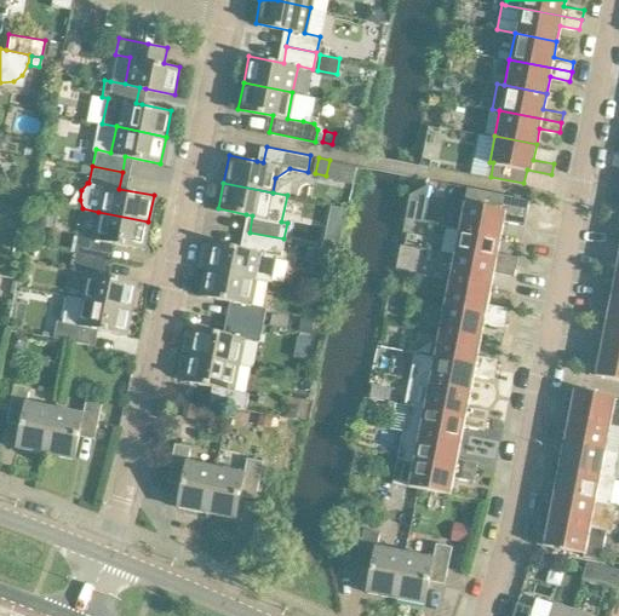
[(523,224),(526,213),(528,199),(466,185),(466,186),(458,228),(500,236),(503,219),(523,224)]
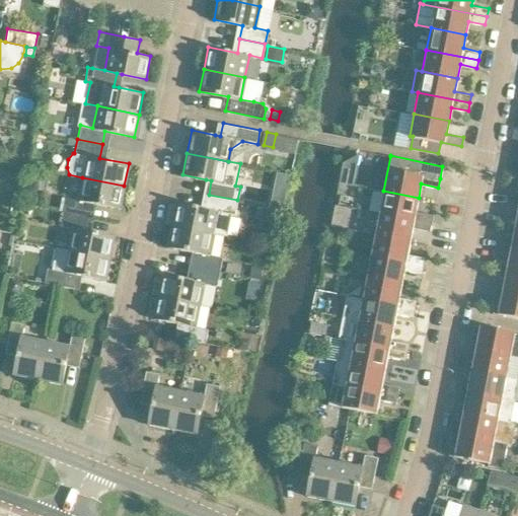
[(28,158),(27,166),(35,168),(37,160),(28,158)]
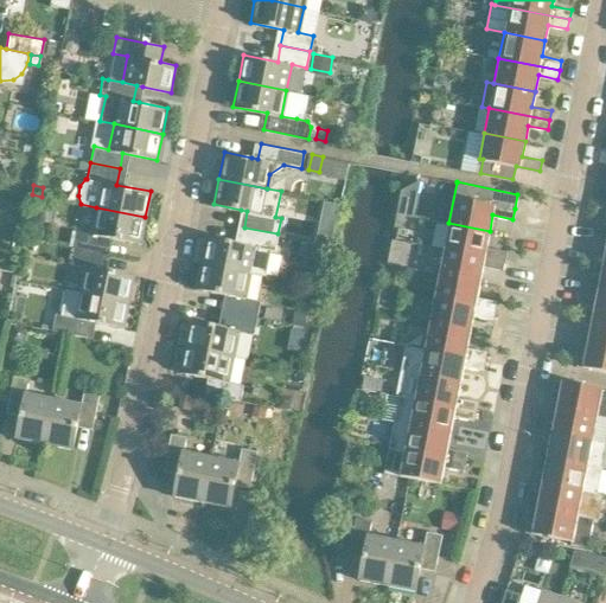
[(74,247),(103,252),(106,237),(140,243),(145,217),(96,207),(91,233),(77,230),(74,247)]
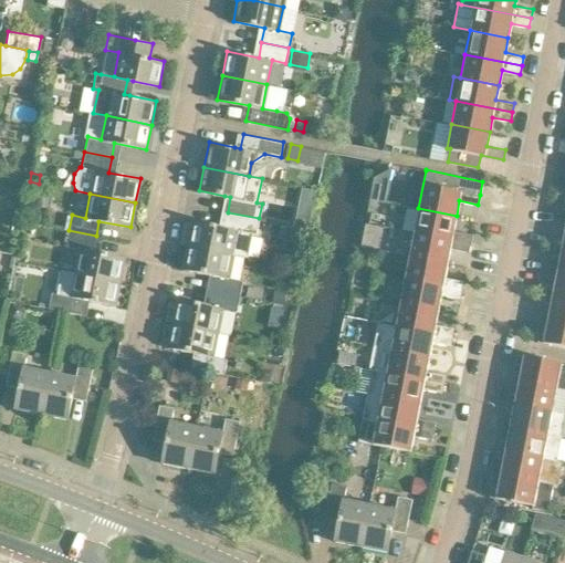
[(368,198),(367,207),(376,209),(377,200),(368,198)]
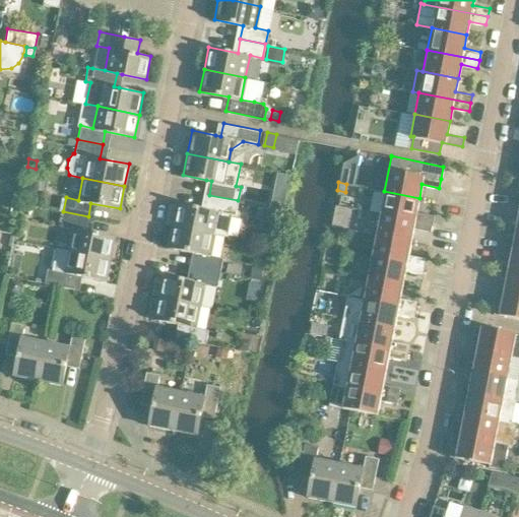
[(380,212),(432,222),(434,214),(416,211),(419,198),(384,191),(380,212)]
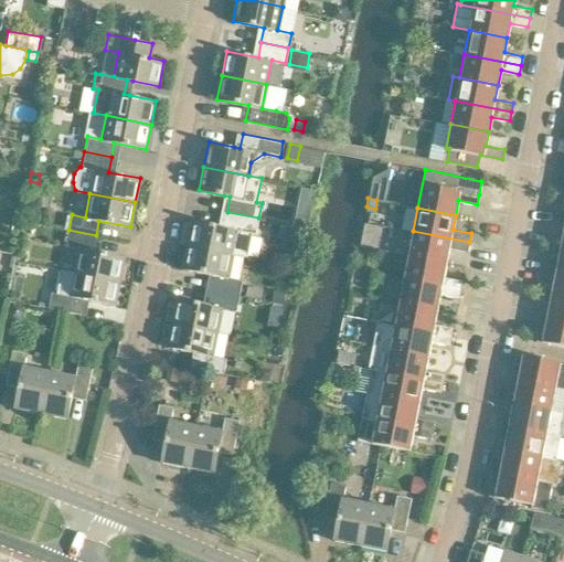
[(192,220),(188,244),(233,253),(246,256),(252,232),(255,233),(258,218),(227,212),(224,226),(192,220)]
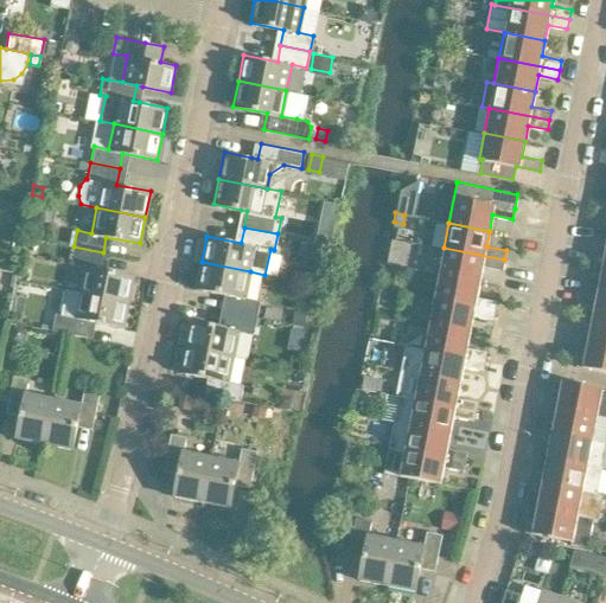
[(595,264),(605,265),(605,241),(604,255),(598,254),(595,264)]
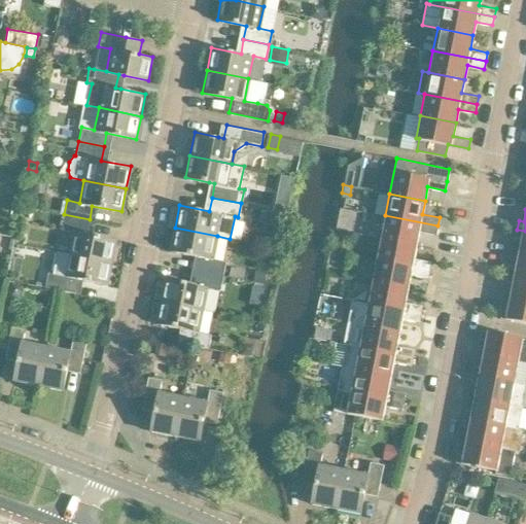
[(74,231),(69,252),(111,262),(115,239),(86,233),(90,219),(64,214),(61,229),(74,231)]
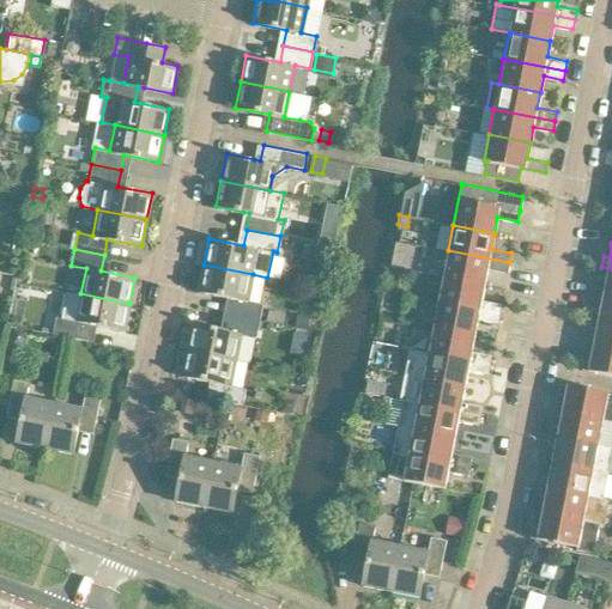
[(448,250),(443,275),(484,284),(488,268),(508,272),(509,262),(448,250)]
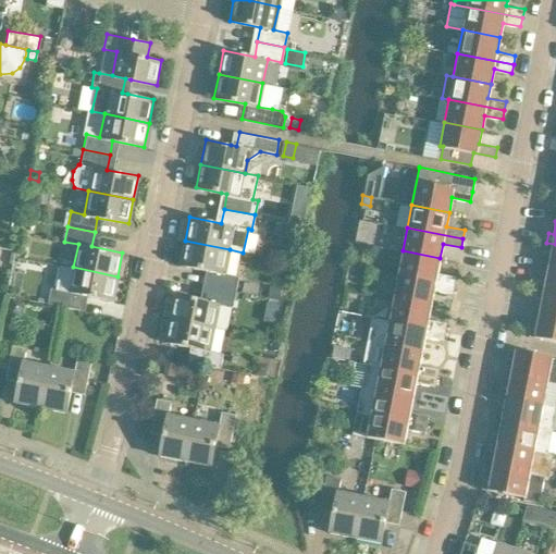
[(230,249),(185,241),(180,265),(211,271),(208,285),(235,291),(238,275),(224,273),(230,249)]
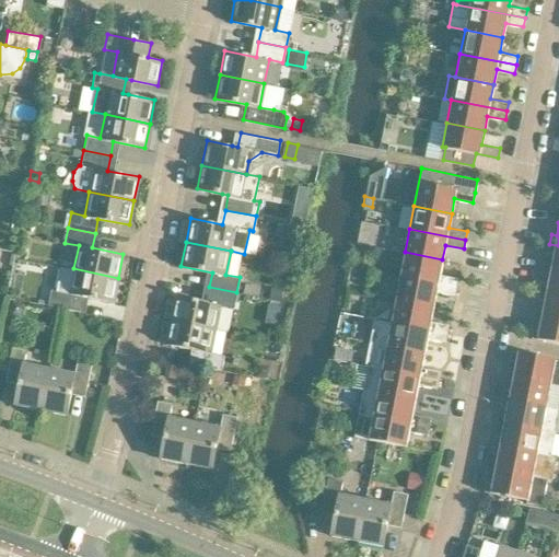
[(554,254),(550,268),(558,269),(558,245),(549,244),(547,253),(554,254)]
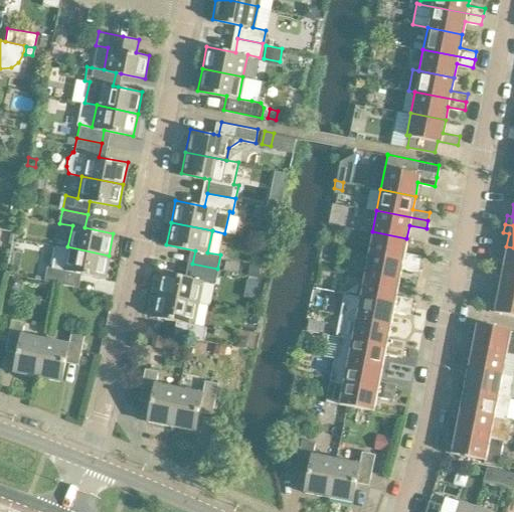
[(368,252),(419,263),(420,254),(404,251),(406,238),(372,231),(368,252)]
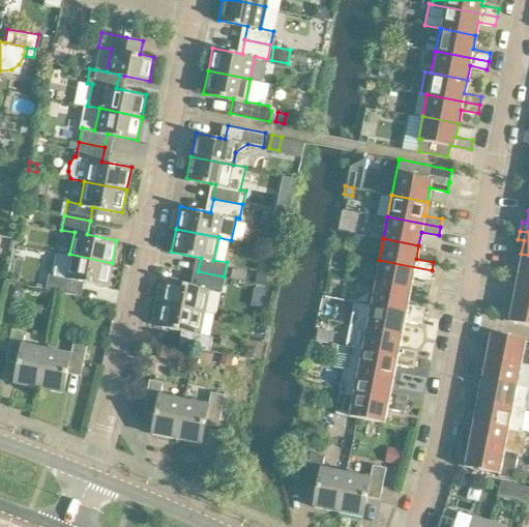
[(48,273),(46,288),(75,294),(78,280),(108,286),(112,263),(69,254),(65,276),(48,273)]
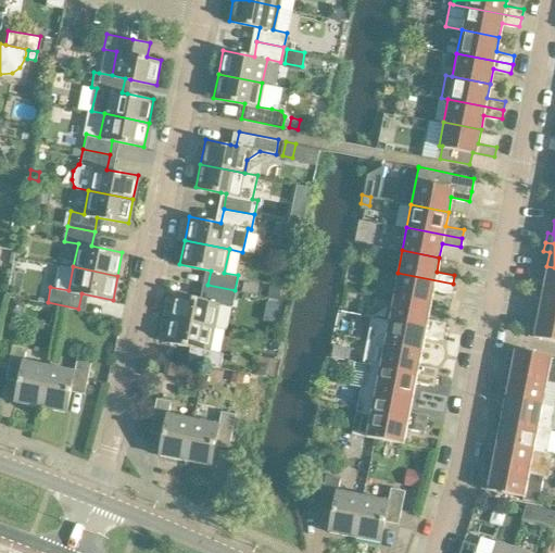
[(538,279),(537,288),(554,291),(554,267),(546,266),(543,280),(538,279)]
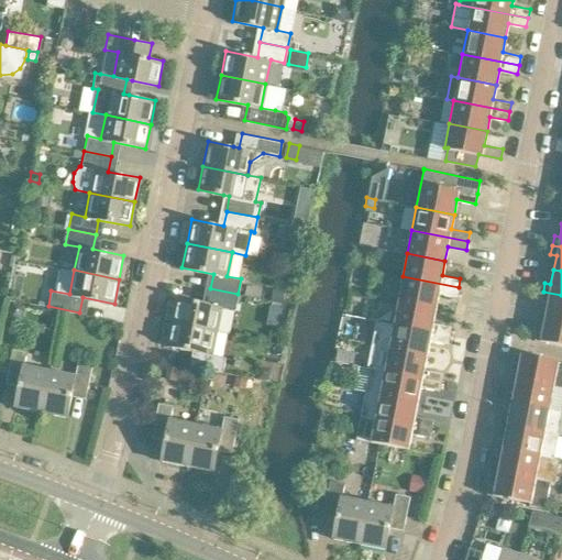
[(368,272),(367,281),(381,284),(383,274),(368,272)]
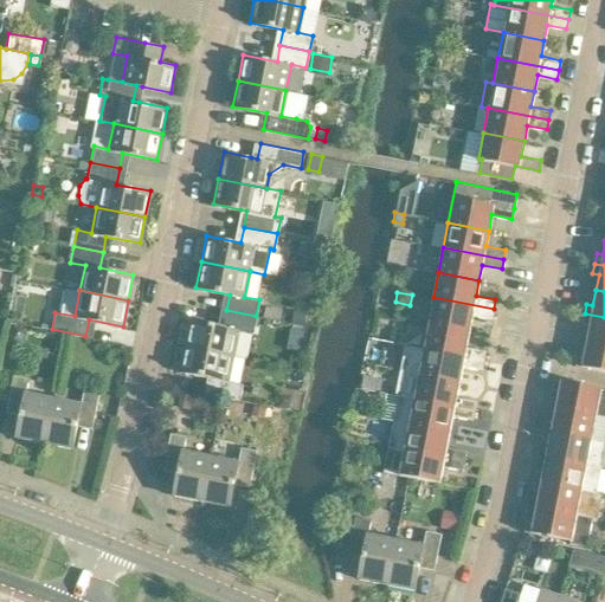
[(433,297),(429,323),(469,330),(472,315),(491,318),(494,309),(433,297)]
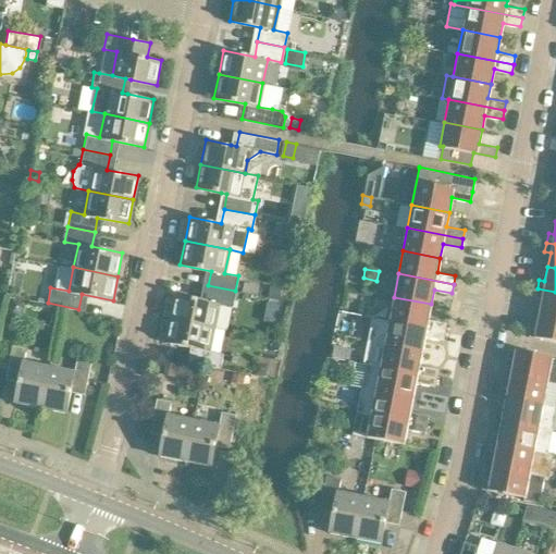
[(174,294),(170,318),(213,327),(219,303),(232,306),(235,291),(208,285),(206,299),(174,294)]
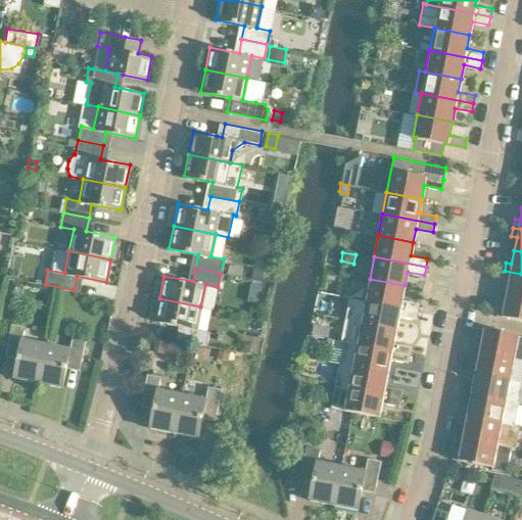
[(253,268),(251,279),(263,281),(265,270),(253,268)]
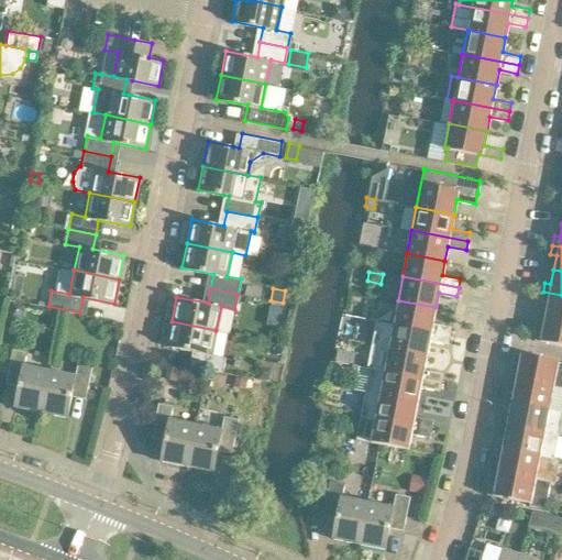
[(561,295),(543,292),(541,300),(547,302),(544,316),(561,319),(561,295)]
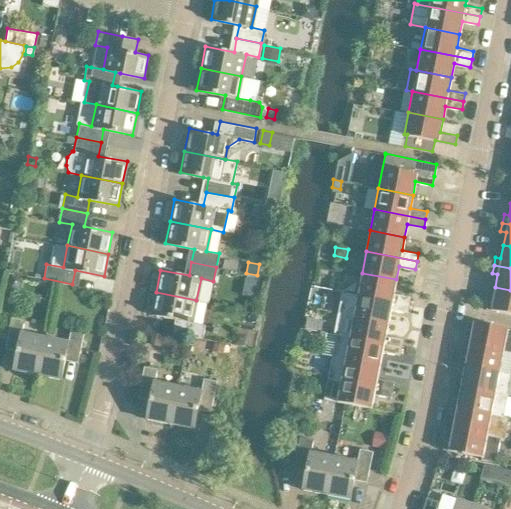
[(362,273),(357,294),(408,304),(409,304),(410,296),(394,293),(396,279),(362,273)]
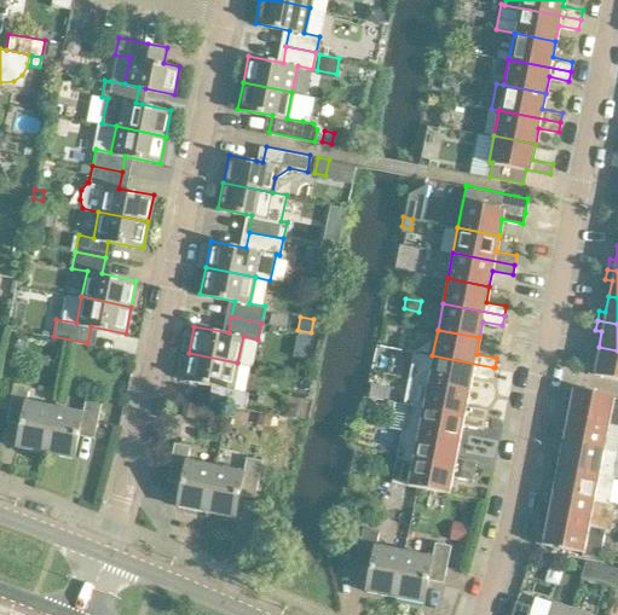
[(589,361),(587,372),(617,377),(617,350),(599,347),(595,363),(589,361)]
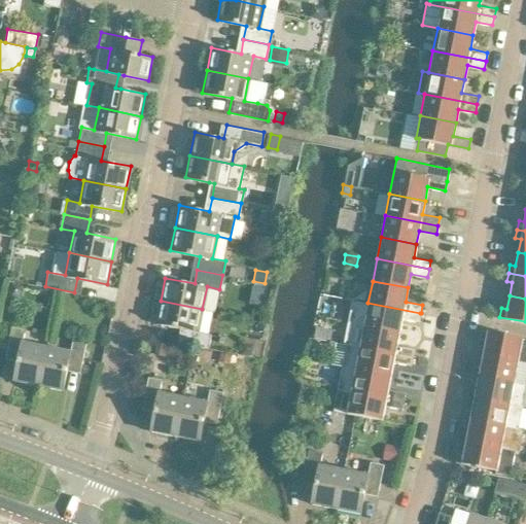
[(347,321),(363,324),(399,332),(401,318),(419,321),(420,313),(367,303),(352,300),(347,321)]
